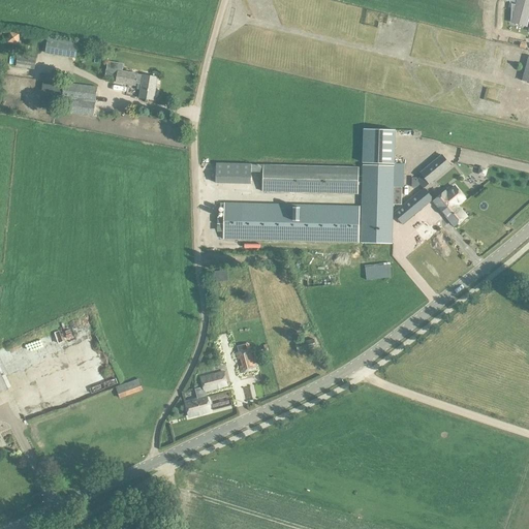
[(526,26),(528,12),(528,0),(518,0),(517,5),(511,23),(526,26)]
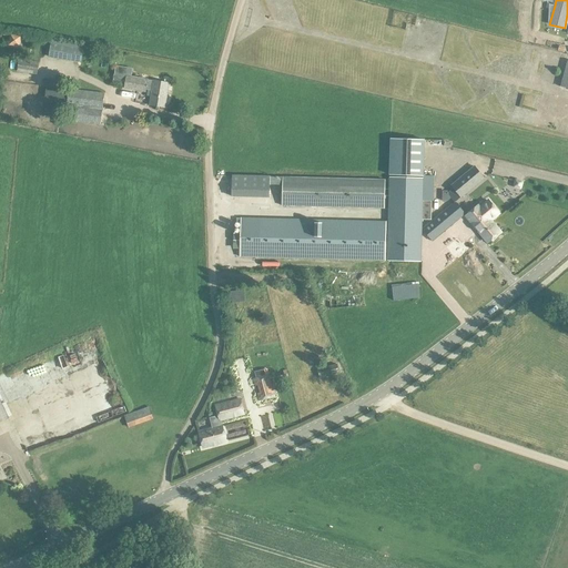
[(51,46),(49,59),(82,64),(83,50),(51,46)]
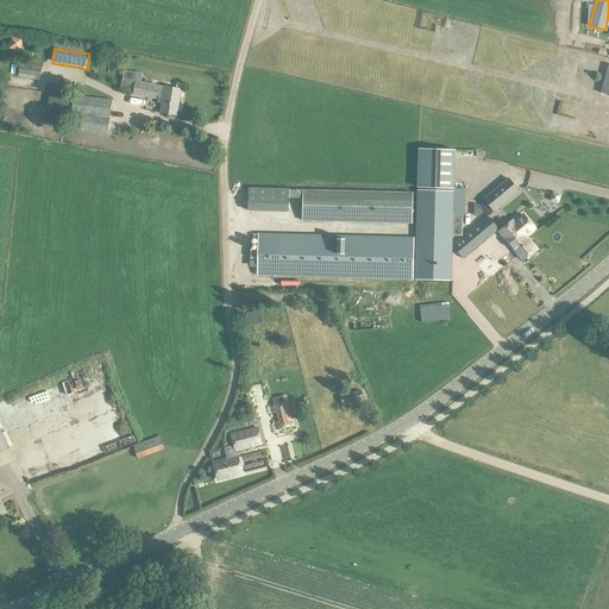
[(20,64),(17,79),(41,82),(43,68),(20,64)]
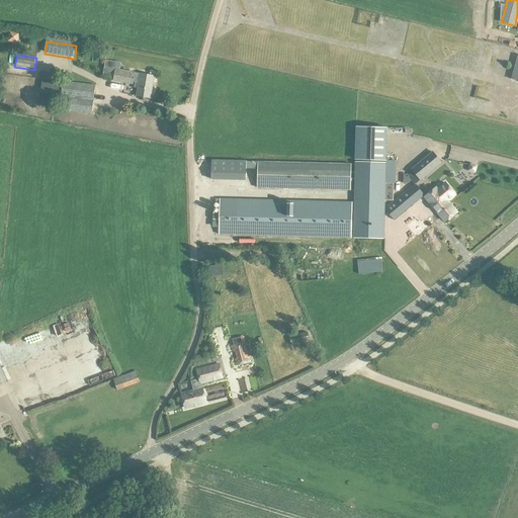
[(139,80),(135,79),(136,73),(115,70),(113,82),(134,85),(138,86),(137,97),(151,99),(154,77),(140,75),(139,80)]
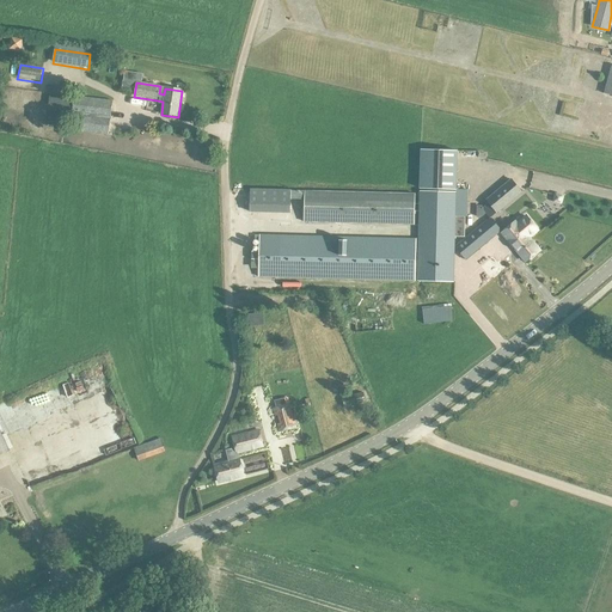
[(51,95),(47,126),(71,128),(71,133),(109,136),(112,102),(51,95)]
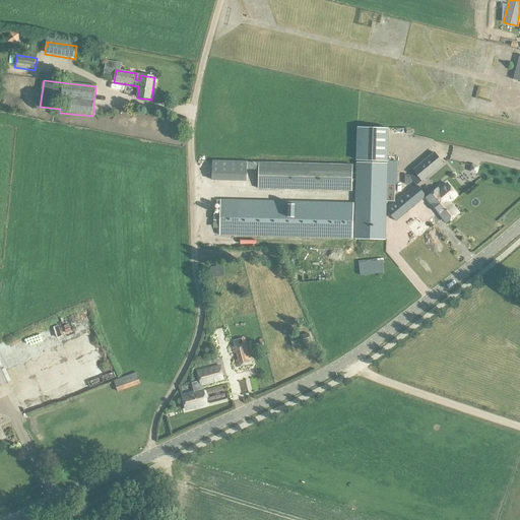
[(509,115),(509,106),(494,107),(494,116),(509,115)]
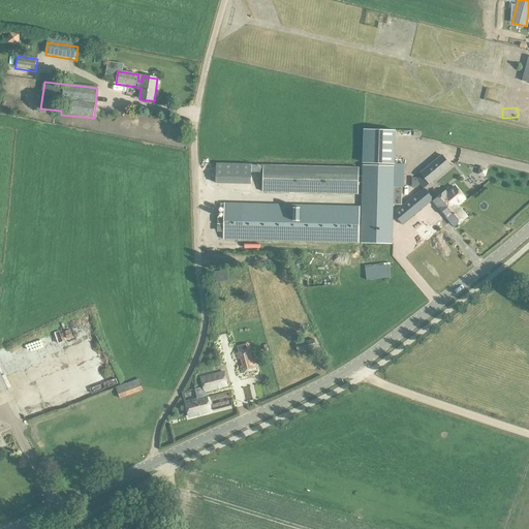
[(395,164),(396,130),(364,129),(363,155),(363,163),(395,164)]
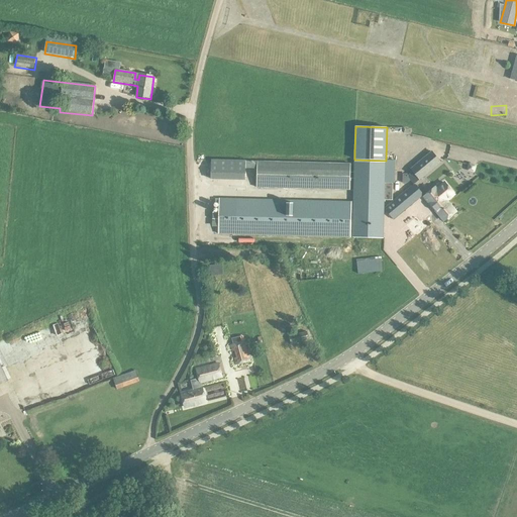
[(411,181),(412,183),(413,184),(419,179),(419,180),(440,163),(431,151),(411,169),(412,171),(409,174),(408,175),(403,174),(403,183),(407,184),(411,181)]
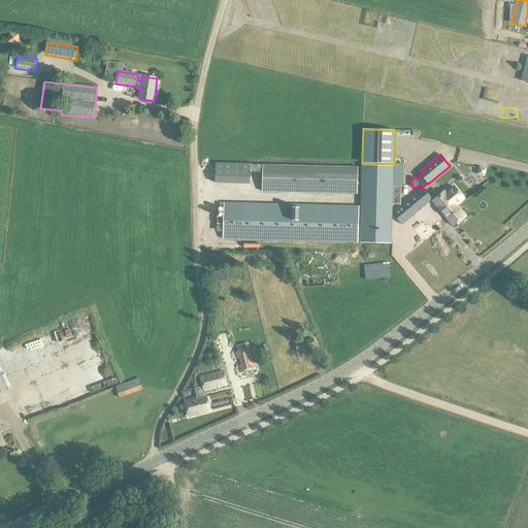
[(223,177),(223,189),(233,189),(233,179),(239,179),(239,163),(204,163),(204,177),(223,177)]
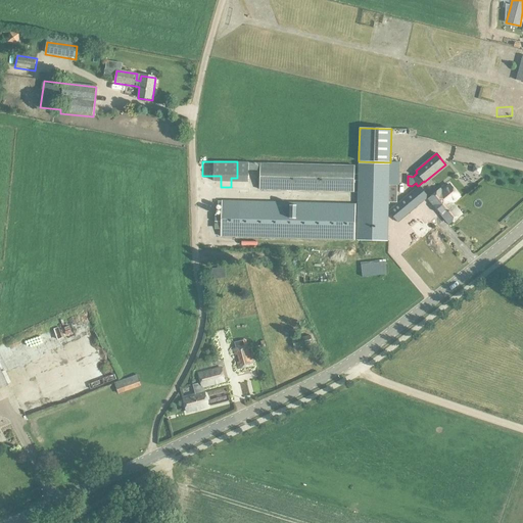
[(260,164),(260,190),(354,193),(355,167),(260,164)]
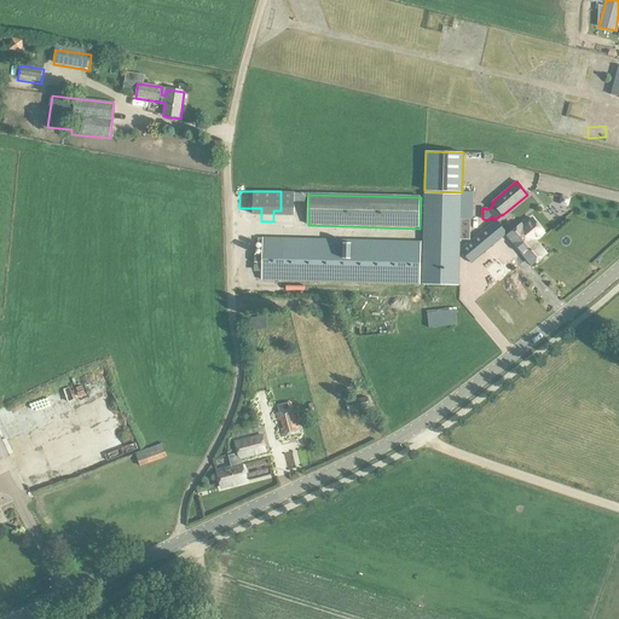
[(422,285),(460,285),(460,241),(469,241),(469,220),(461,220),(461,195),(424,195),(422,285)]
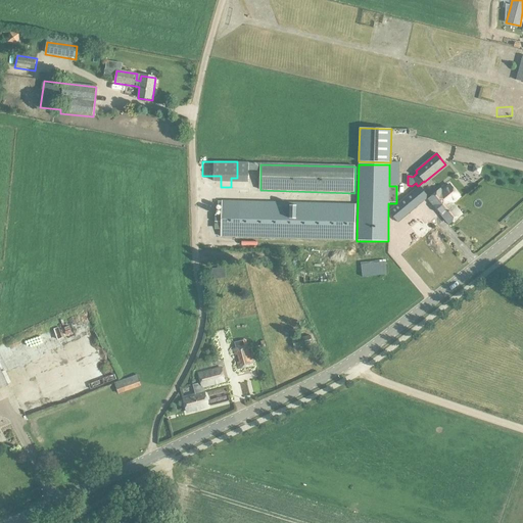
[(390,208),(388,209),(398,223),(402,219),(409,215),(428,197),(419,186),(390,208)]
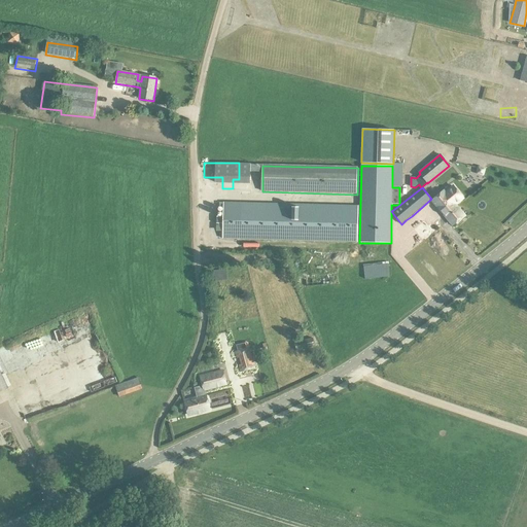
[(444,215),(456,206),(464,200),(454,187),(447,194),(445,191),(432,202),(444,215)]
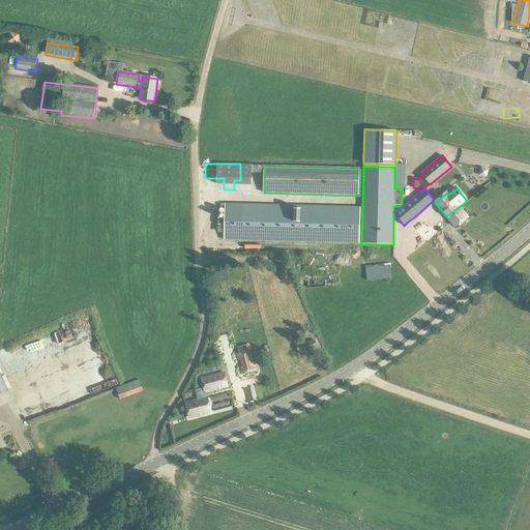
[(226,204),(225,240),(360,244),(361,207),(226,204)]
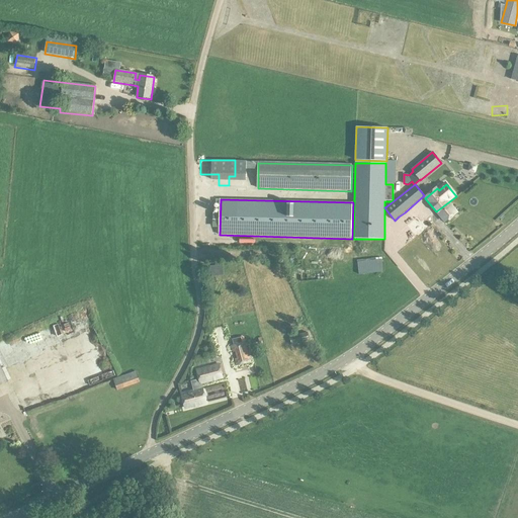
[(448,202),(436,211),(445,223),(457,212),(448,202)]
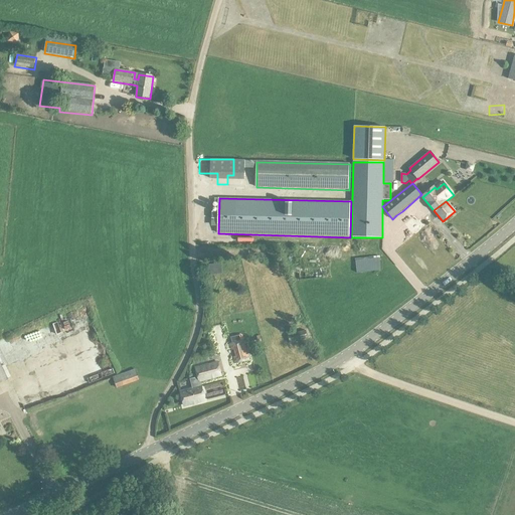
[(391,223),(385,227),(387,232),(394,229),(391,223)]
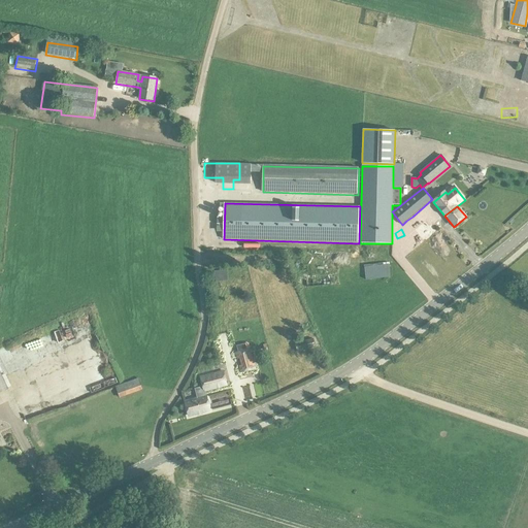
[(390,265),(365,267),(366,281),(391,277),(390,265)]
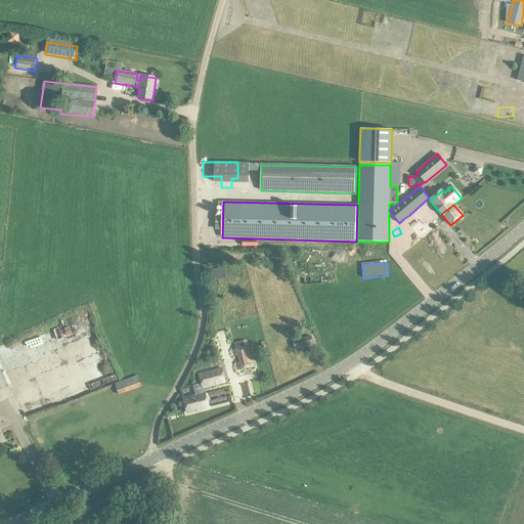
[(316,271),(296,272),(296,281),(332,280),(332,273),(322,273),(322,269),(315,269),(316,271)]
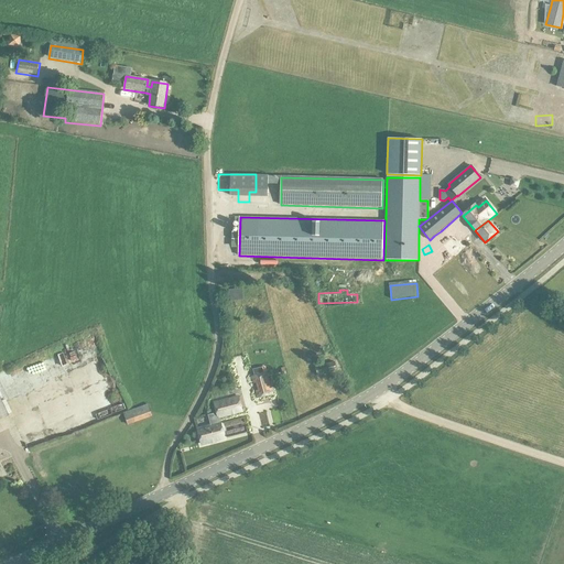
[(563,318),(557,314),(551,322),(559,327),(563,321),(563,318)]
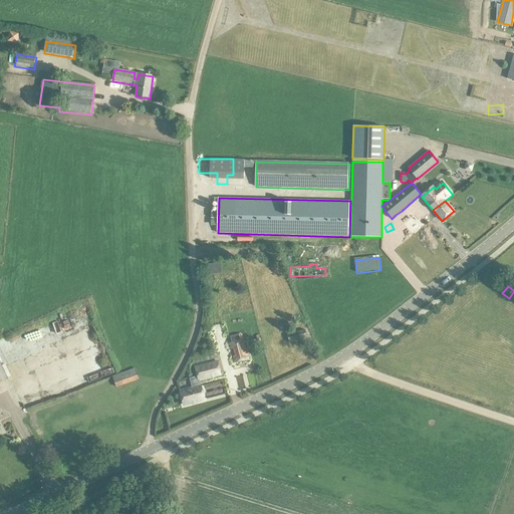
[(62,328),(78,327),(77,324),(87,323),(87,313),(76,314),(76,316),(61,316),(62,328)]
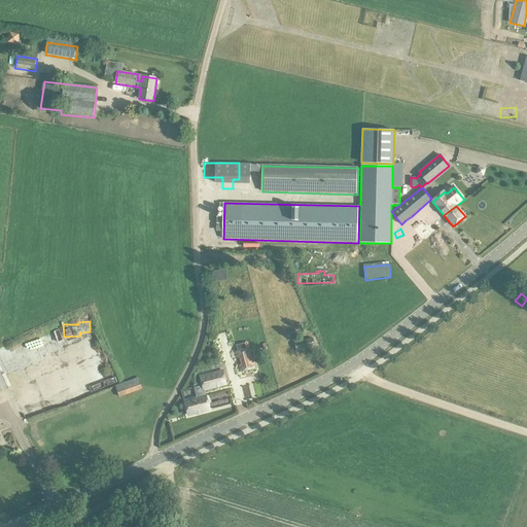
[(46,331),(50,344),(60,341),(57,328),(46,331)]
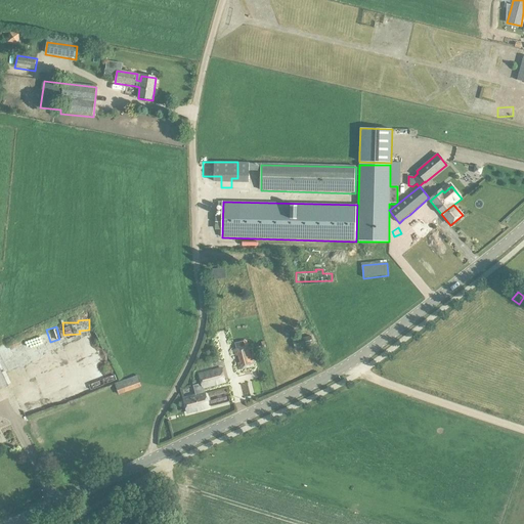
[(224,328),(216,330),(221,354),(222,354),(224,364),(232,363),(224,328)]
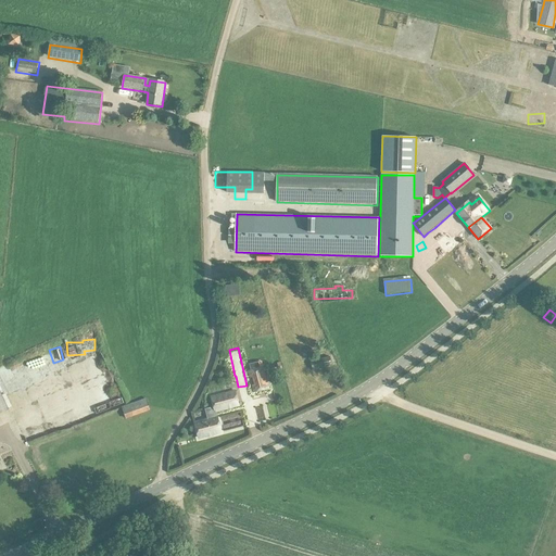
[(43,352),(15,365),(21,376),(48,363),(43,352)]
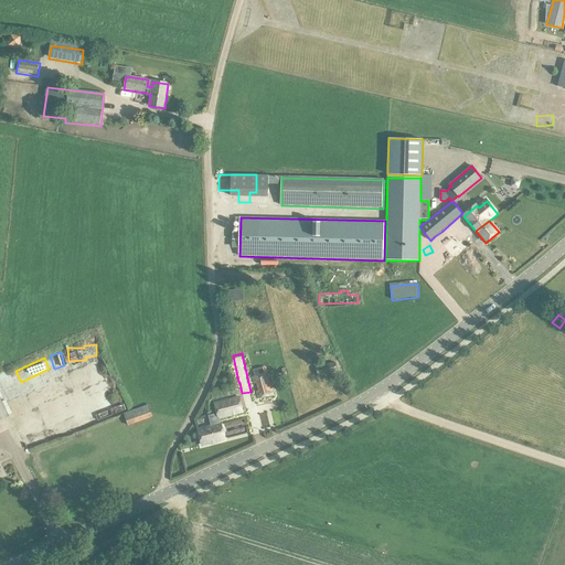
[(336,363),(317,368),(318,376),(338,372),(336,363)]
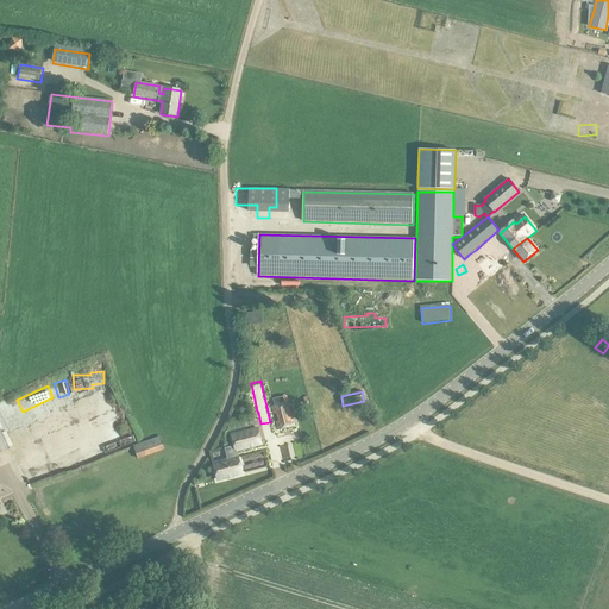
[(288,402),(276,406),(282,428),(294,426),(288,402)]
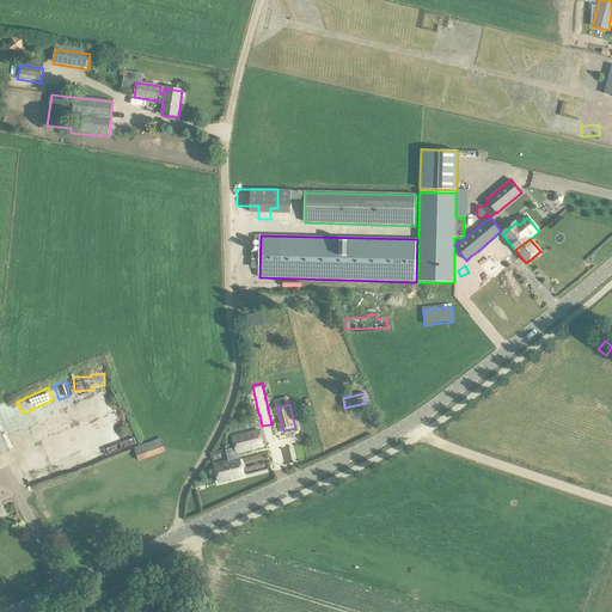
[(0,456),(11,452),(2,436),(0,429),(0,456)]
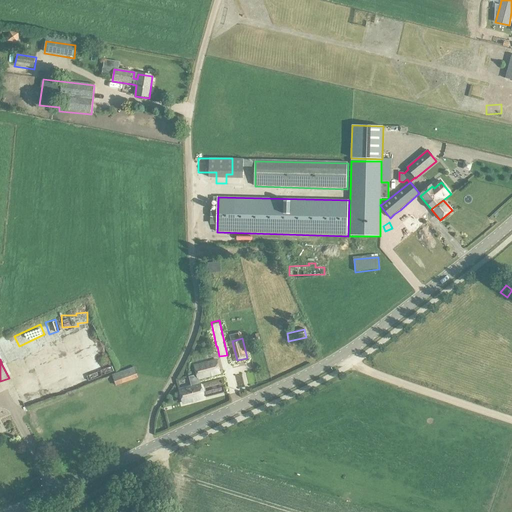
[(189,377),(191,387),(200,384),(199,380),(220,374),(216,360),(194,366),(196,375),(189,377)]
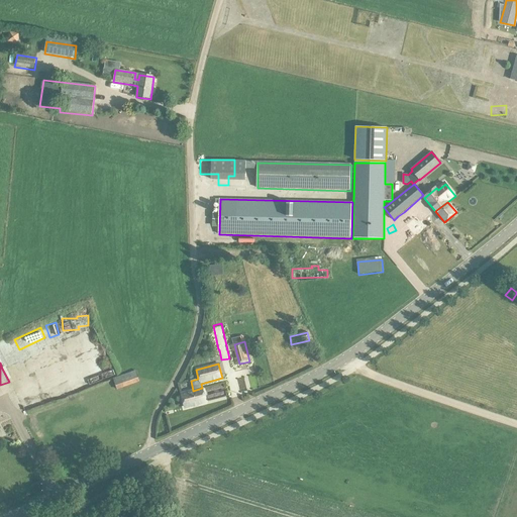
[(117,390),(139,382),(135,372),(113,380),(117,390)]
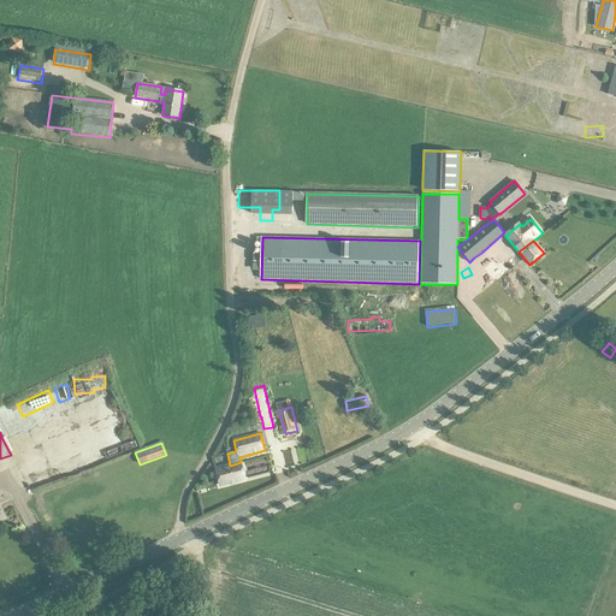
[(241,462),(230,466),(217,469),(217,468),(215,468),(220,485),(246,479),(241,462)]
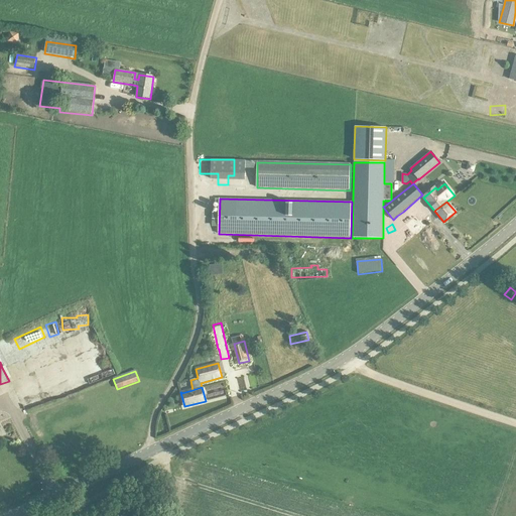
All buildings are outlined.
